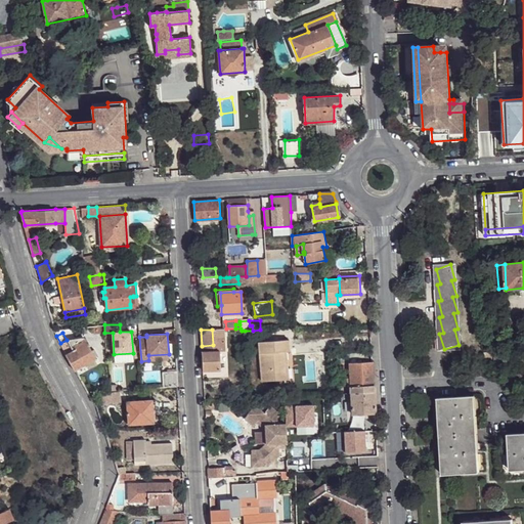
[(75,345),(85,340),(84,338),(68,340),(74,350),(76,349),(75,345)]
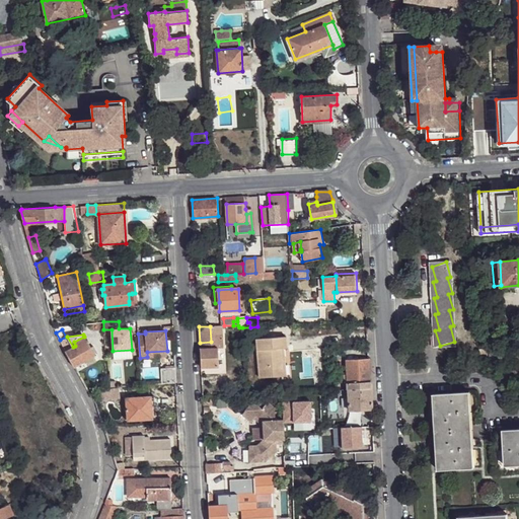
[(282,348),(285,348),(289,348),(288,336),(257,338),(260,377),(284,376),(282,348)]
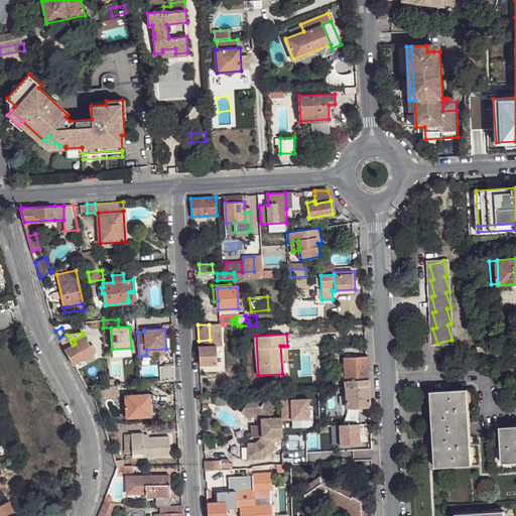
[(66,349),(75,365),(95,353),(84,335),(74,340),(75,344),(73,345),(66,349)]
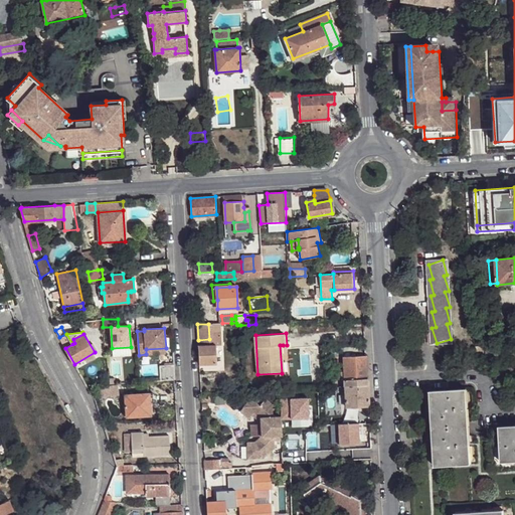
[(198,346),(199,364),(217,363),(216,345),(215,345),(198,346)]
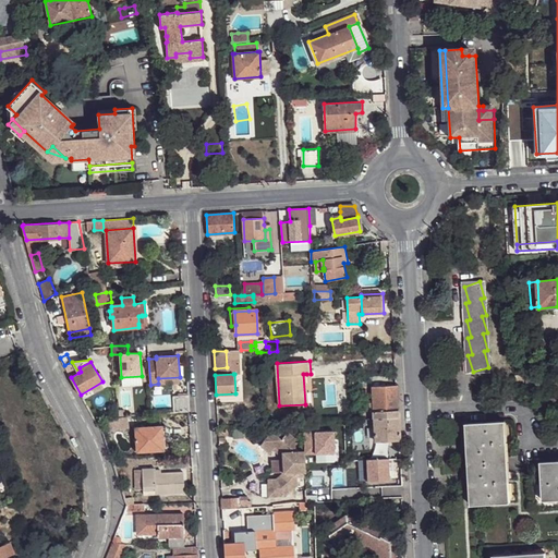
[(517,385),(526,384),(526,378),(532,377),(532,375),(516,375),(517,385)]
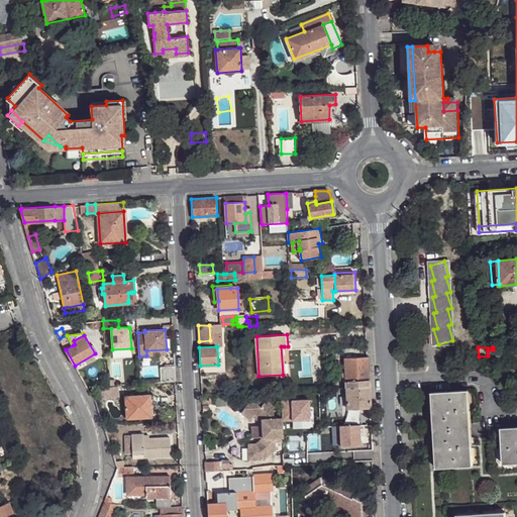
[(488,350),(488,355),(488,363),(504,363),(503,349),(493,349),(488,350)]
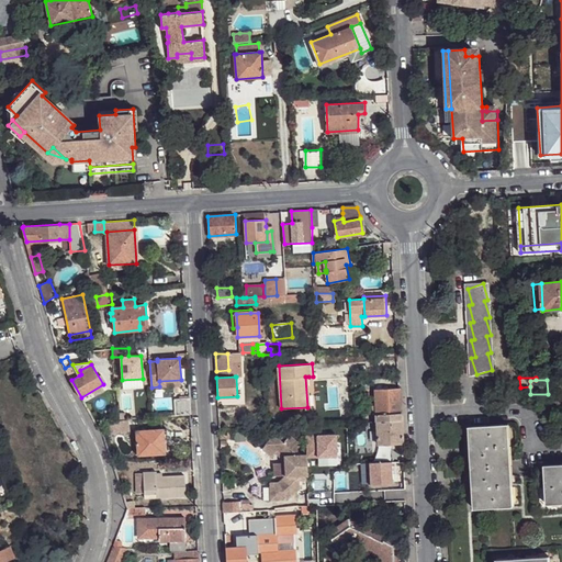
[(400,388),(375,389),(377,414),(382,415),(402,413),(400,388)]
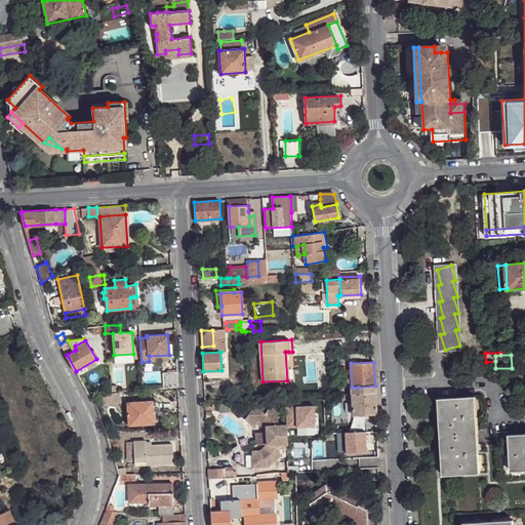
[(178,387),(177,372),(164,373),(164,388),(178,387)]
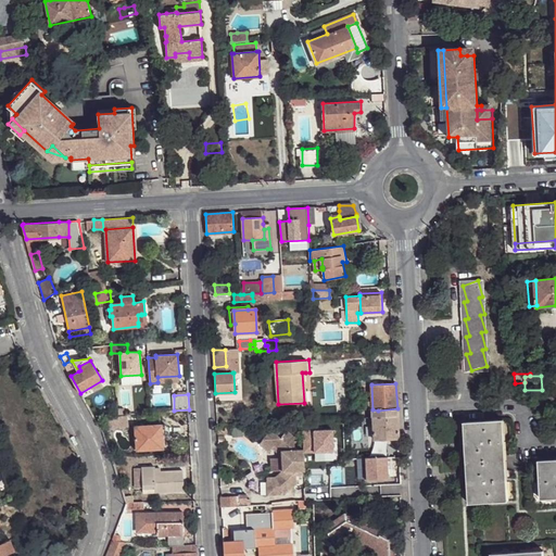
[(399,438),(397,416),(378,417),(374,417),(375,439),(399,438)]
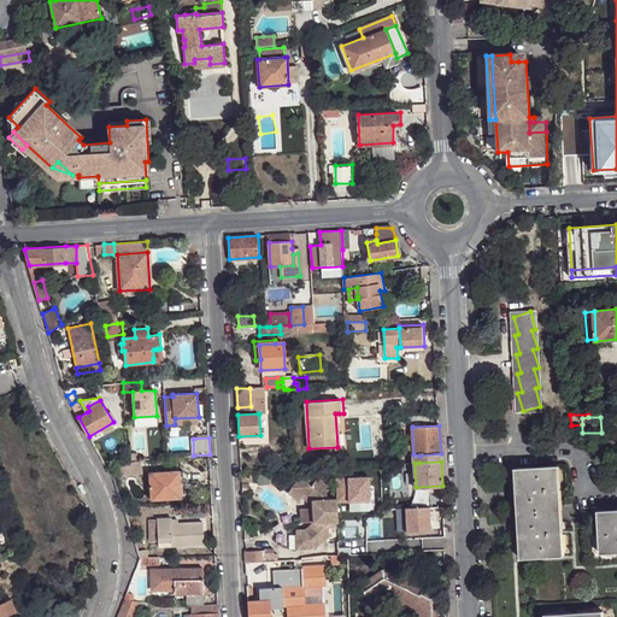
[(560,557),(554,466),(518,469),(524,558),(560,557)]
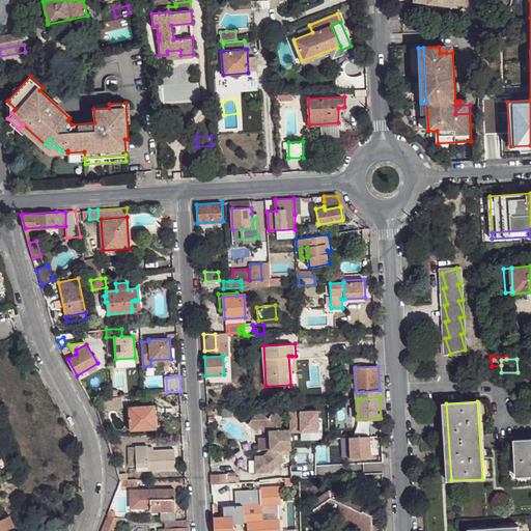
[(131,430),(157,428),(157,426),(157,421),(155,404),(129,407),(131,430)]
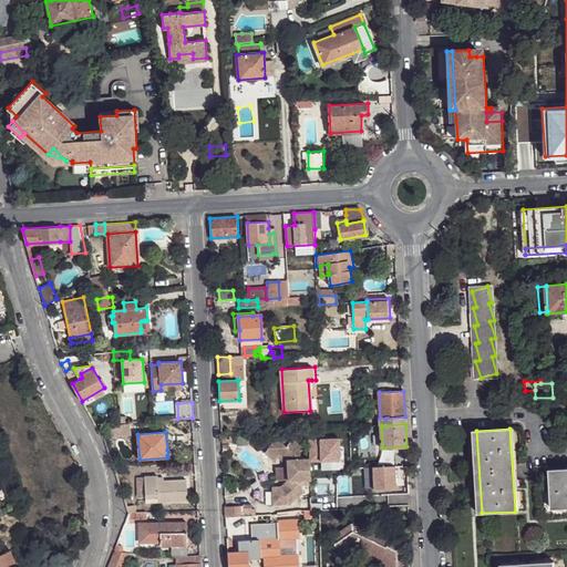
[(279,436),(269,445),(278,455),(280,452),(287,460),(303,460),(303,454),(300,455),(300,446),(294,439),(286,445),(279,436)]
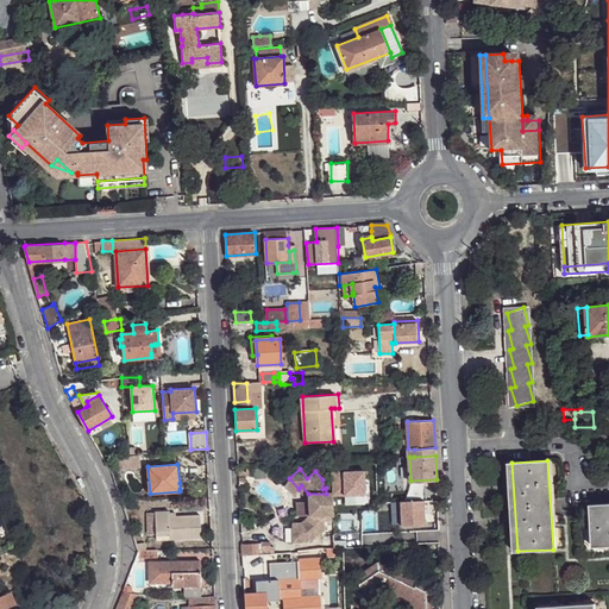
[(364,471),(332,472),(334,496),(366,495),(364,471)]
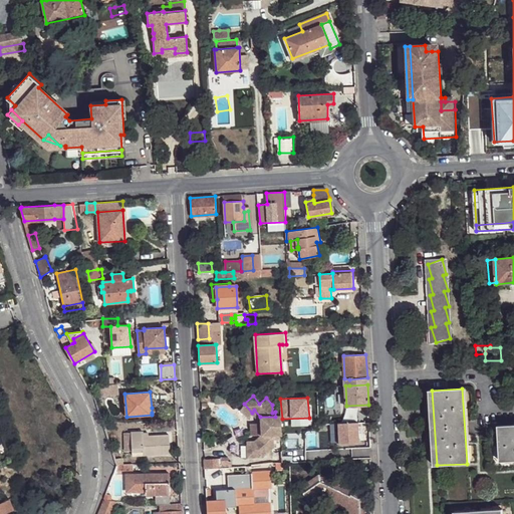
[(240,407),(248,416),(252,413),(244,404),(240,407)]
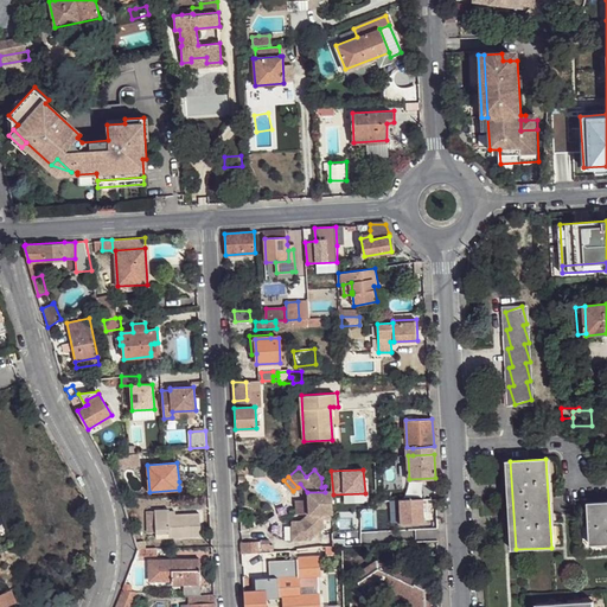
[(323,515),(332,513),(331,491),(325,492),(307,492),(307,500),(308,515),(323,515)]
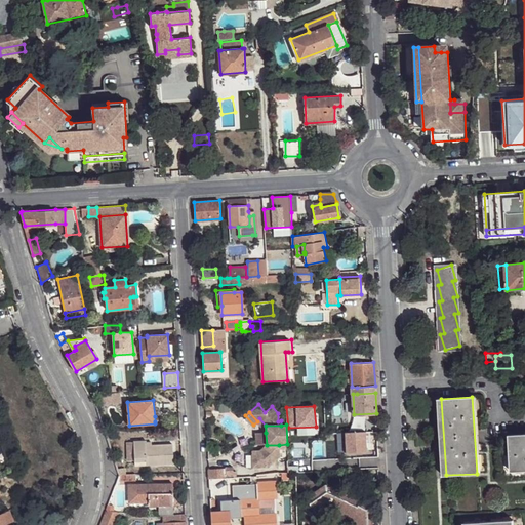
[(367,452),(366,432),(345,433),(346,453),(367,452)]
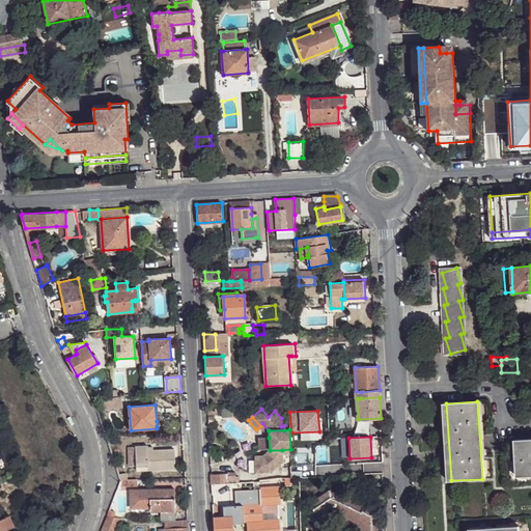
[(270,450),(269,438),(258,438),(259,450),(270,450)]
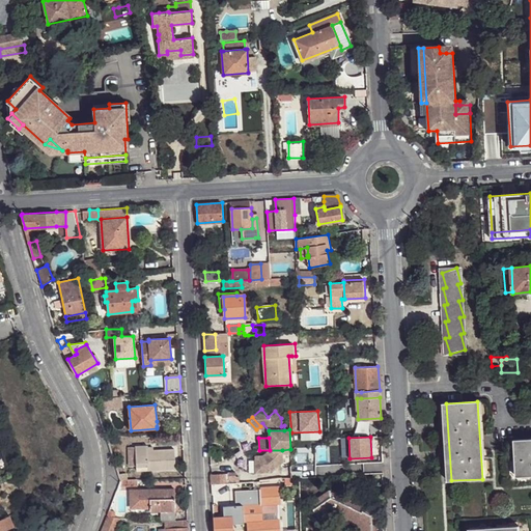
[(530,442),(514,443),(516,474),(530,472),(530,442)]
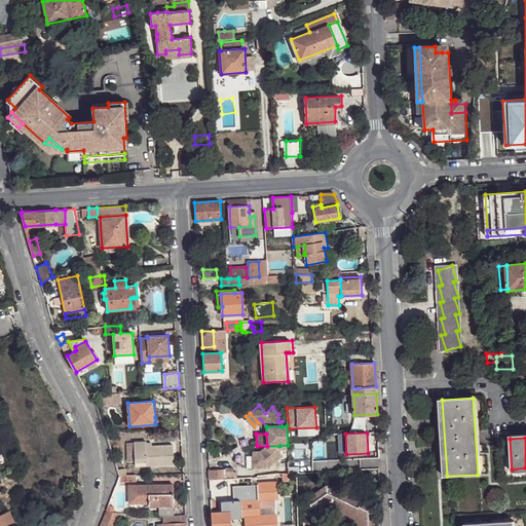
[(146,446),(146,443),(146,441),(135,442),(135,461),(147,461),(147,465),(174,464),(173,445),(151,446),(146,446)]
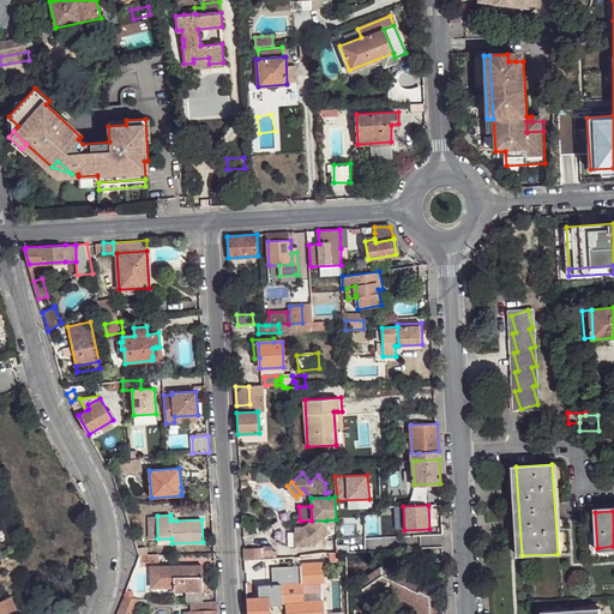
[(326,521),(312,521),(305,528),(296,528),(298,547),(315,546),(326,534),(326,521)]
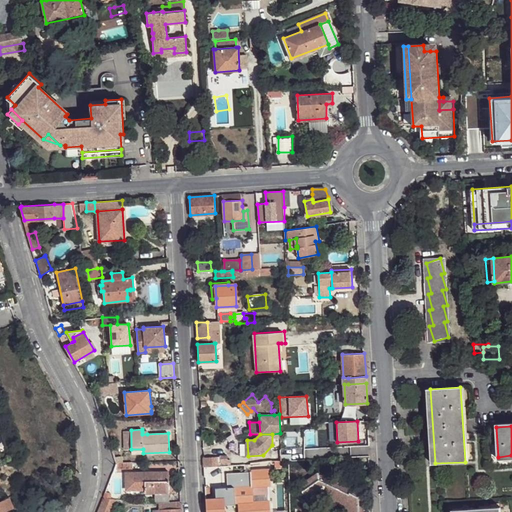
[(203,458),(204,466),(220,465),(220,457),(203,458)]
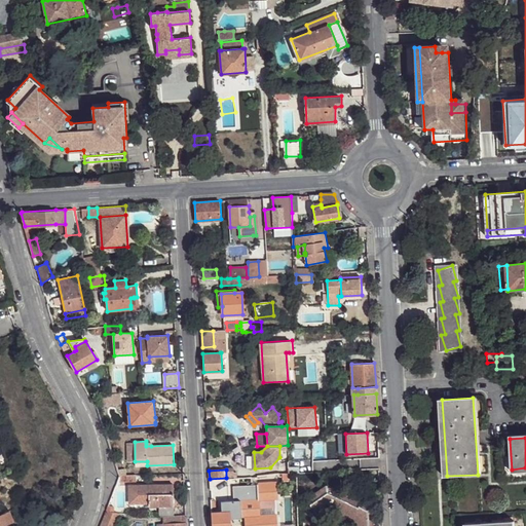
[(252,477),(234,478),(234,485),(252,484),(252,477)]
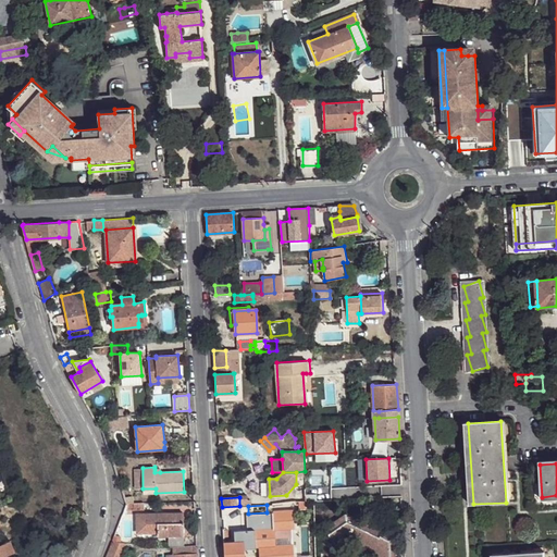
[(248,506),(239,506),(239,514),(240,520),(248,520),(248,514),(248,506)]
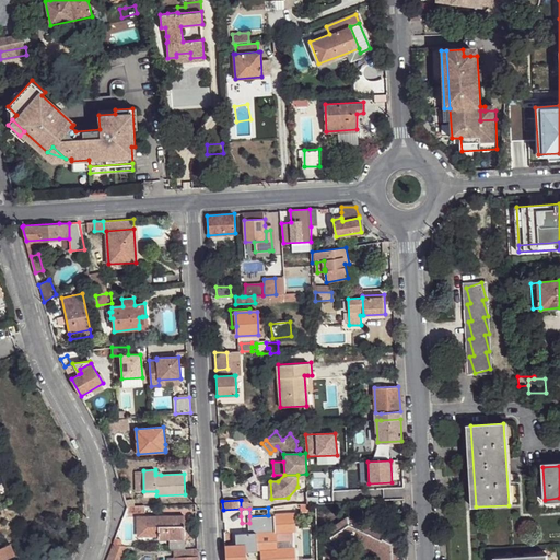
[(170,538),(185,538),(185,516),(140,516),(140,536),(159,535),(159,539),(170,538)]
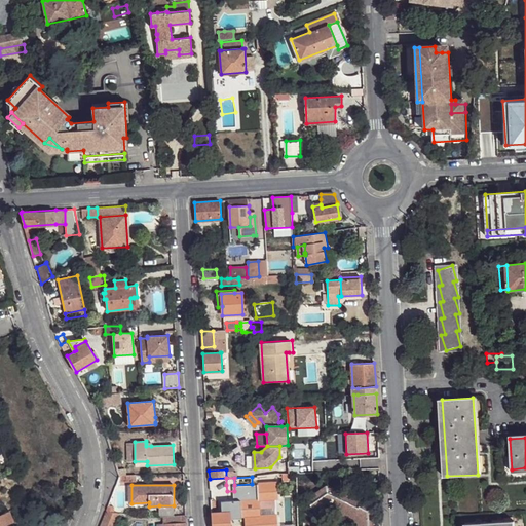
[(328,485),(327,486),(327,492),(336,496),(338,491),(328,485)]
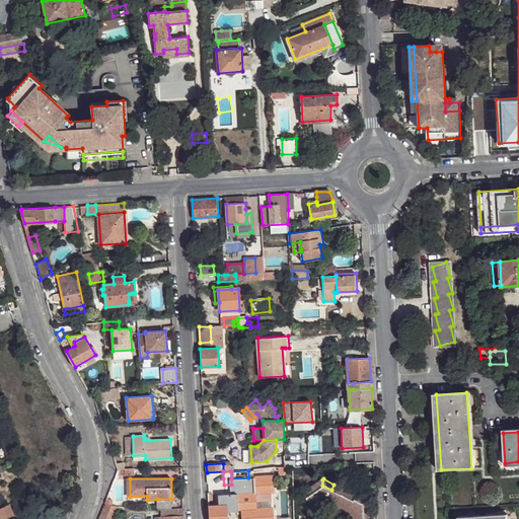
[(364,512),(363,502),(362,503),(354,499),(353,501),(331,490),(322,486),(322,479),(302,494),(312,508),(324,499),(350,512),(350,518),(359,518),(359,513),(364,512)]
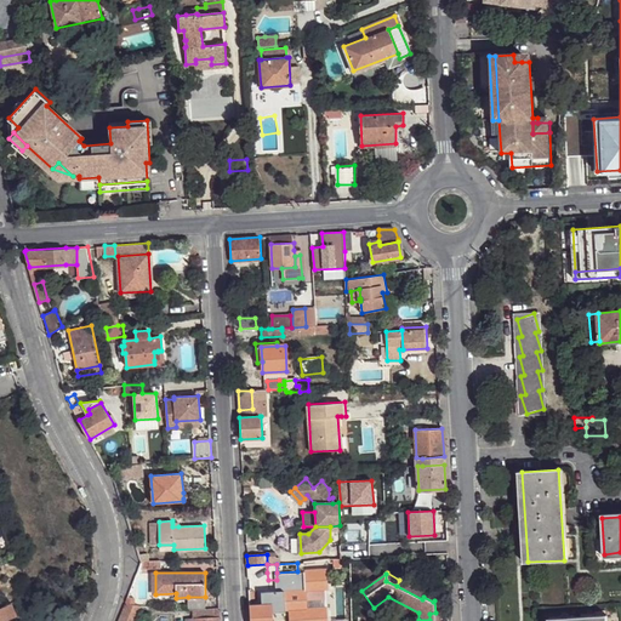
[(433,602),(434,600),(438,598),(399,580),(397,586),(422,599),(423,597),(433,602)]
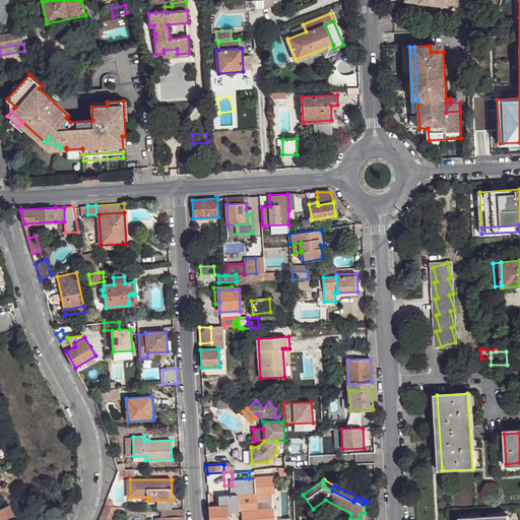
[(163,511),(172,510),(172,500),(157,500),(157,510),(163,511)]
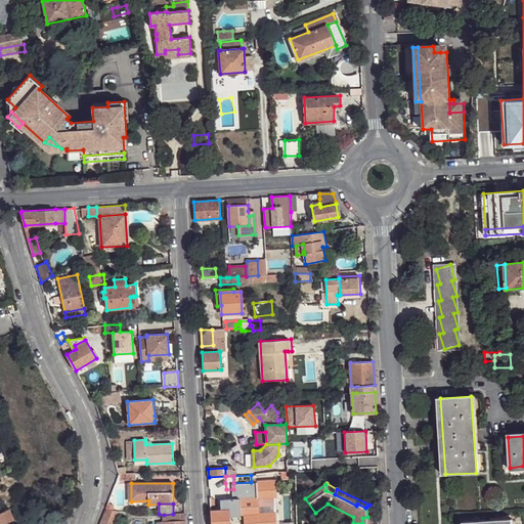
[(115,523),(117,511),(105,508),(99,523),(113,523),(114,523),(115,523)]
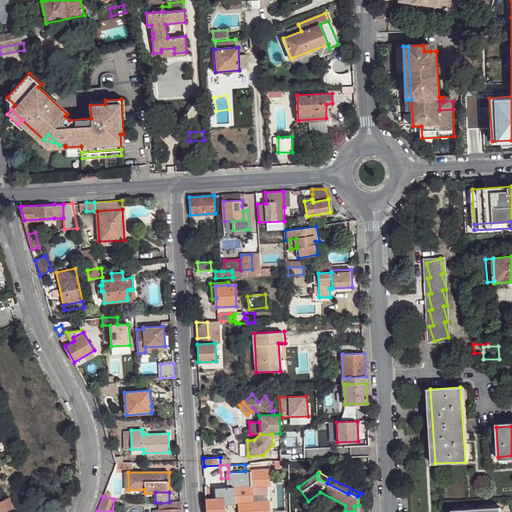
[(9,497),(0,500),(0,511),(13,506),(9,497)]
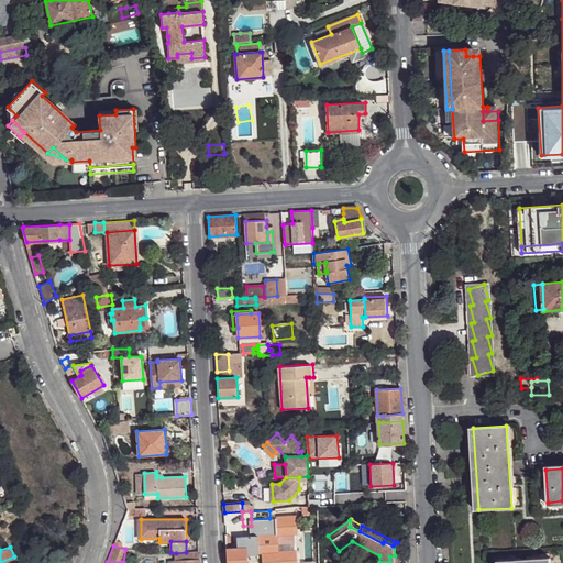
[(227,549),(227,562),(246,562),(245,548),(227,549)]
